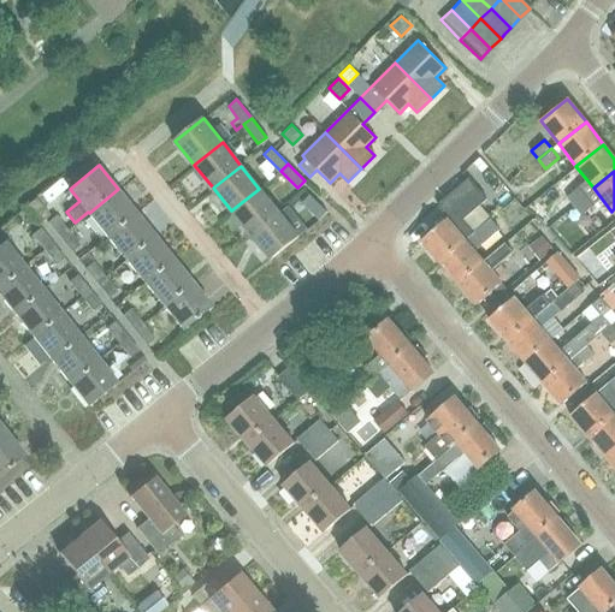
[(439,261),(465,239),(474,231),(463,218),(485,198),(468,178),(438,202),(449,215),(421,239),(439,261)]
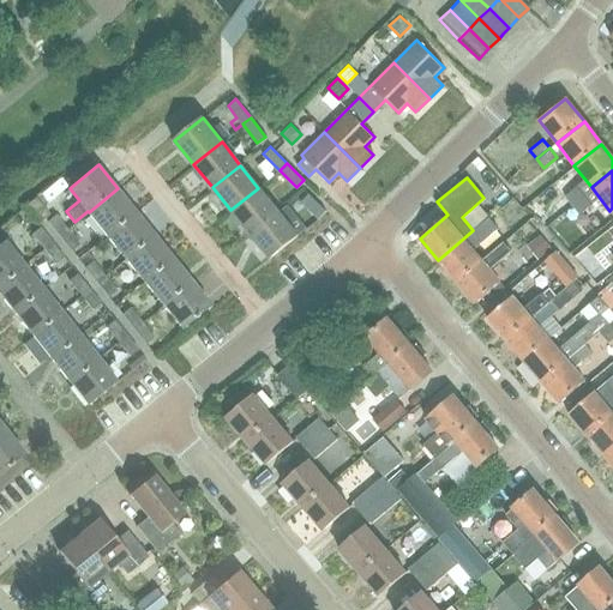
[(576,185),(564,194),(571,204),(583,193),(576,185)]
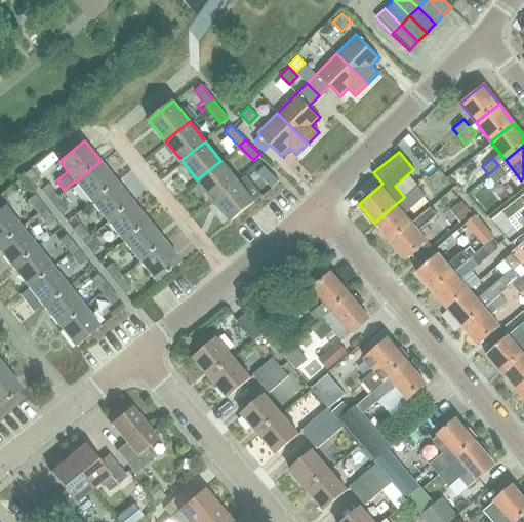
[(76,182),(92,201),(117,181),(101,161),(76,182)]
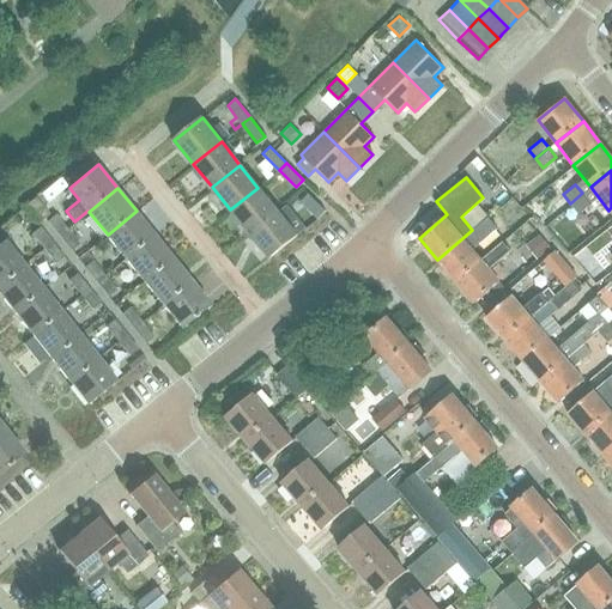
[(230,209),(248,233),(277,211),(258,188),(230,209)]
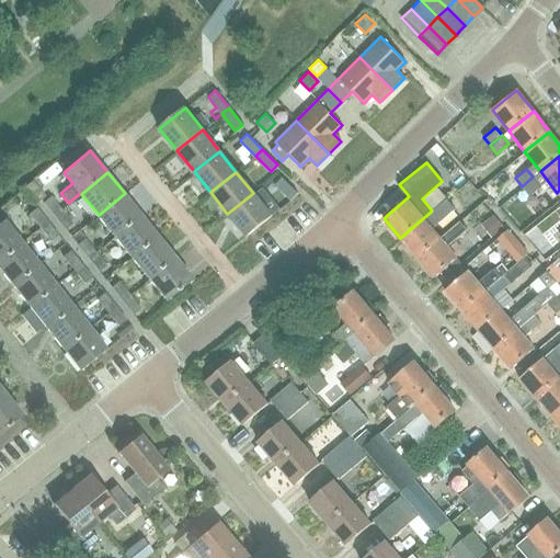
[(289,198),(297,192),(281,177),(274,183),(289,198)]
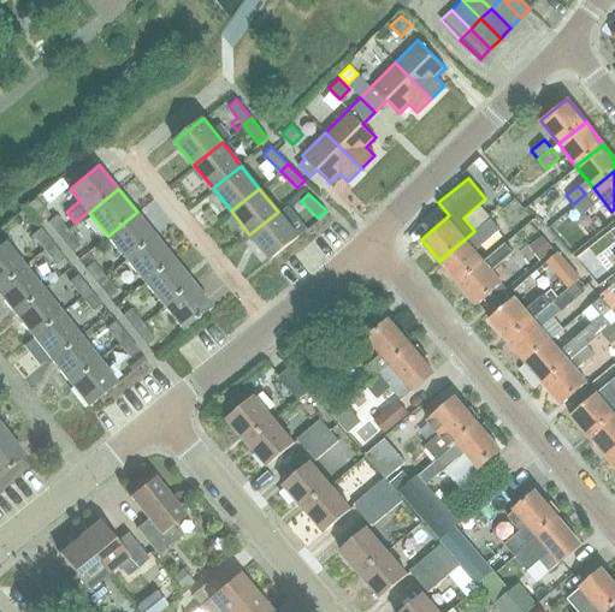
[(585,194),(573,205),(580,213),(592,203),(585,194)]
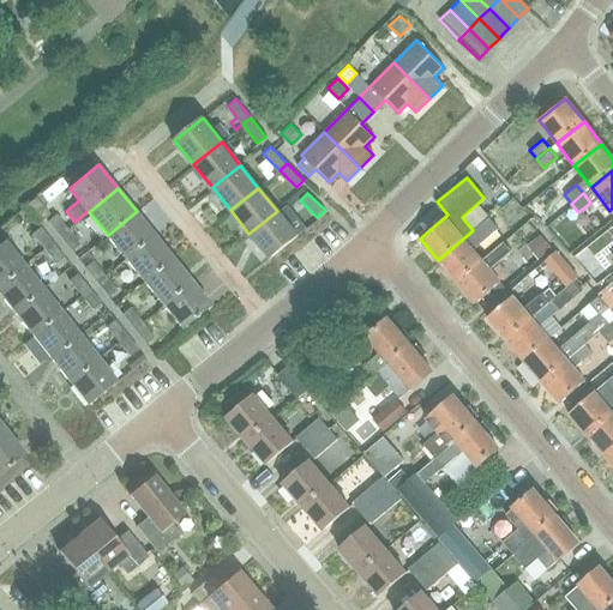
[(26,203),(40,219),(49,212),(35,195),(26,203)]
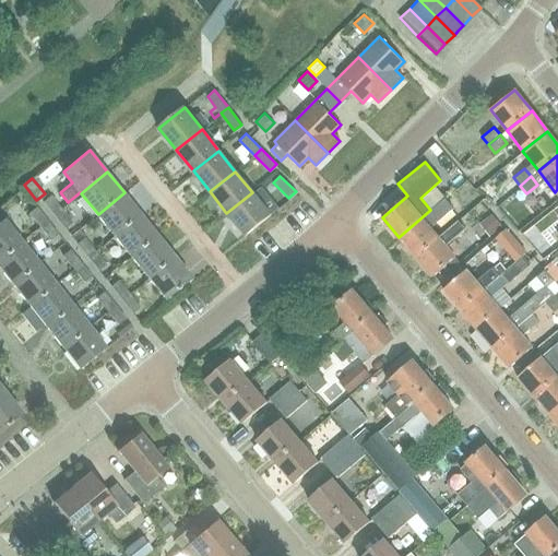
[(98,214),(116,235),(141,214),(125,192),(98,214)]
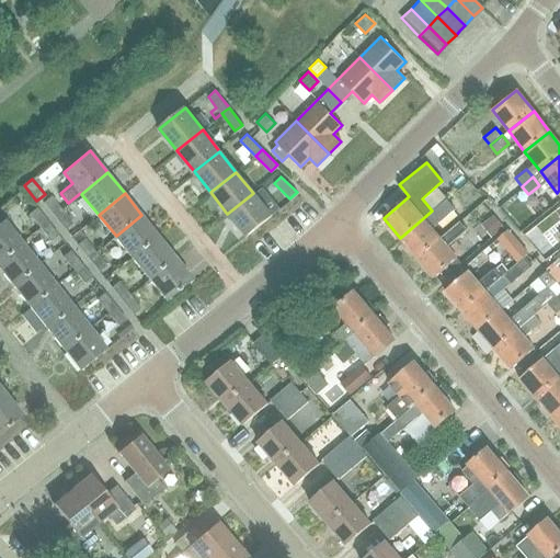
[(253,193),(227,214),(244,236),(271,215),(253,193)]
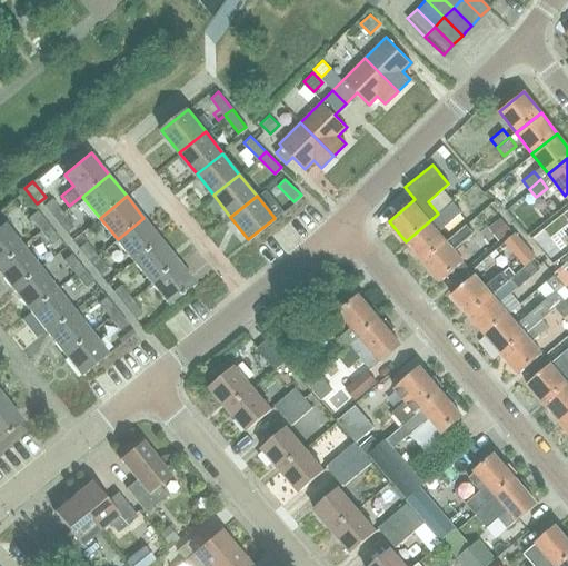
[(459,197),(454,201),(460,210),(466,205),(459,197)]
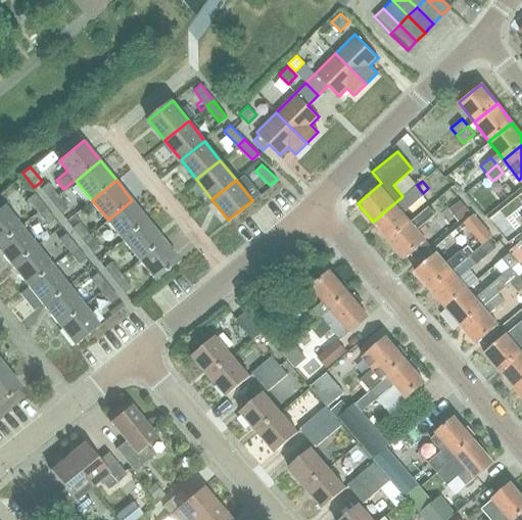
[(41,188),(51,201),(58,195),(48,182),(41,188)]
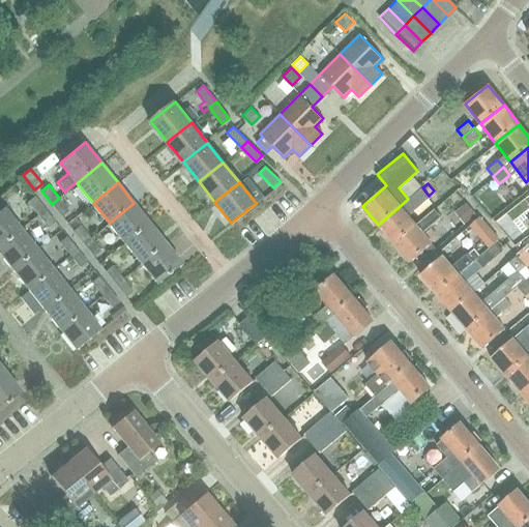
[(421,187),(408,199),(400,206),(378,225),(393,243),(415,225),(408,215),(430,197),(429,196),(422,187),(421,187)]
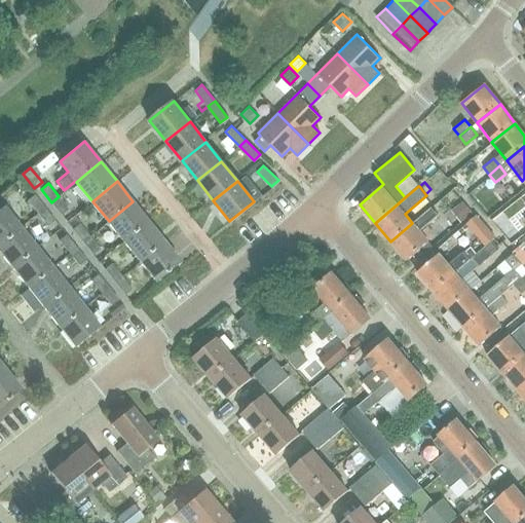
[(29,200),(38,213),(45,208),(35,194),(29,200)]
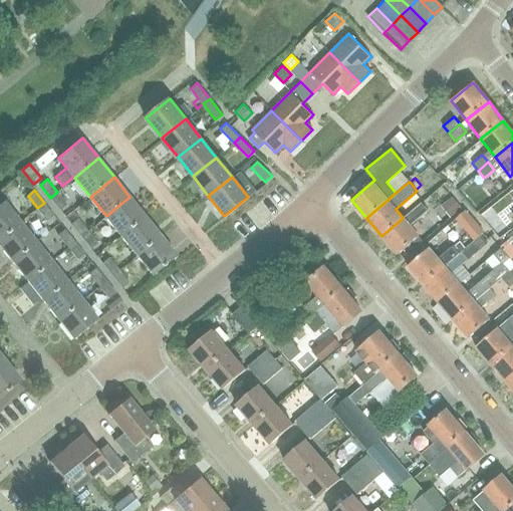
[(57,192),(50,198),(60,210),(67,204),(57,192)]
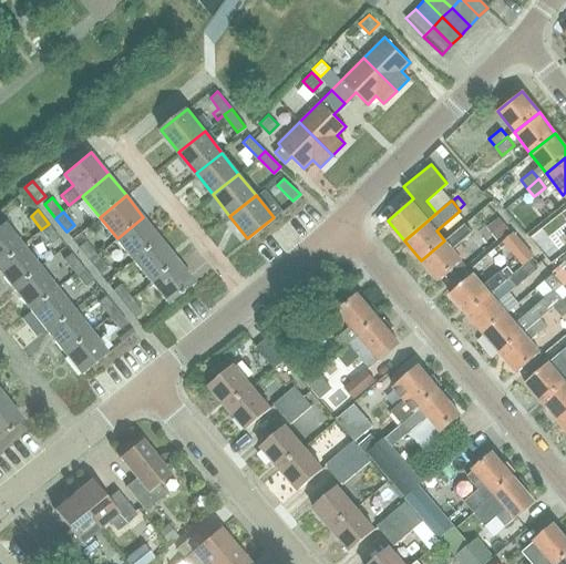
[(498,216),(486,226),(496,238),(508,228),(506,226),(498,216)]
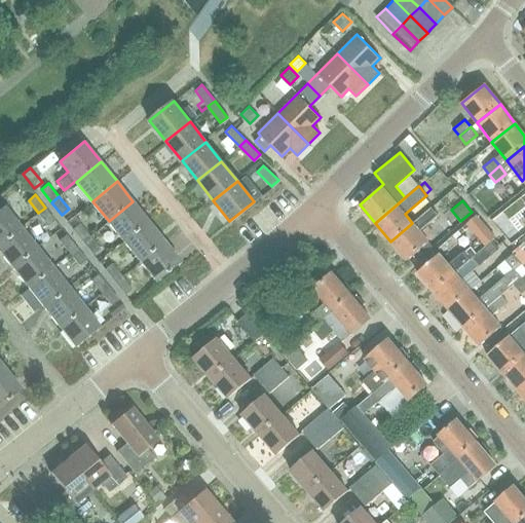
[(133,201),(109,221),(124,240),(149,221),(133,201)]
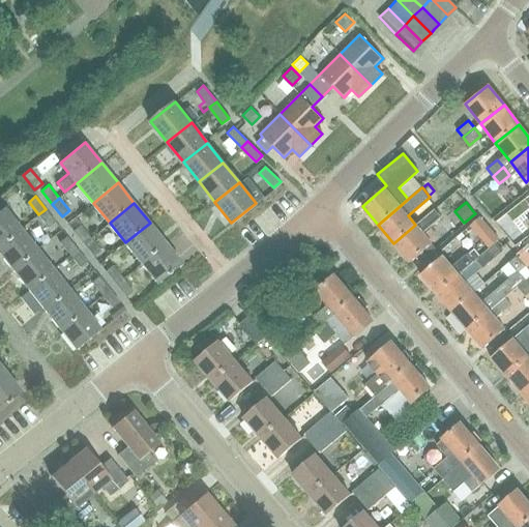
[(0,244),(22,228),(5,207),(0,210),(0,244)]
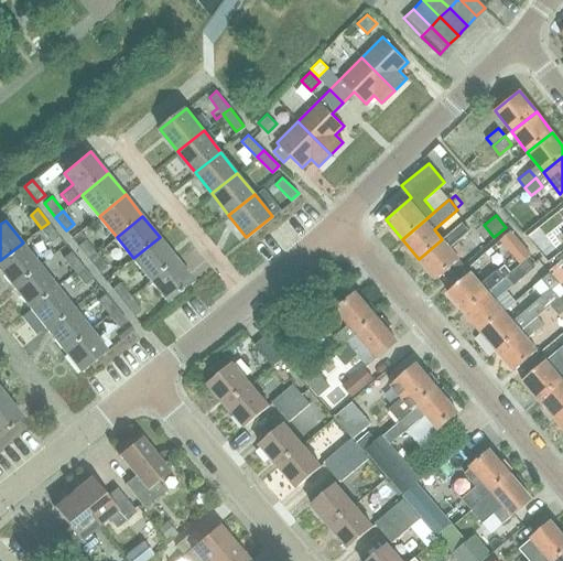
[(49,223),(41,228),(52,241),(60,235),(49,223)]
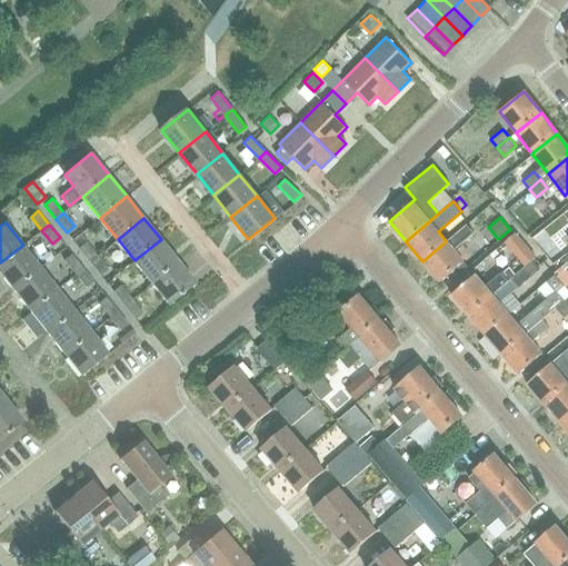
[(464,225),(452,235),(460,244),(471,234),(464,225)]
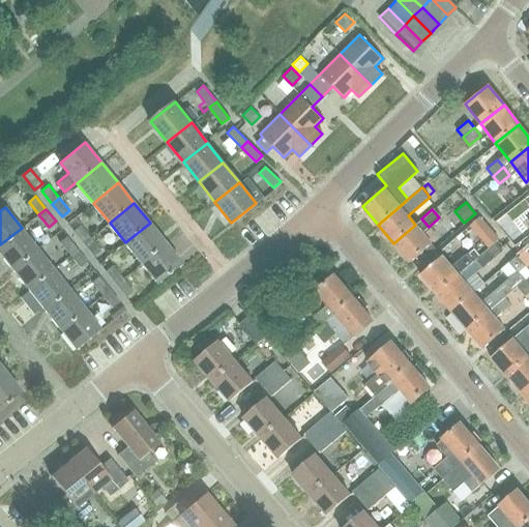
[(477,218),(469,226),(478,236),(488,247),(497,239),(499,238),(480,215),(477,218)]
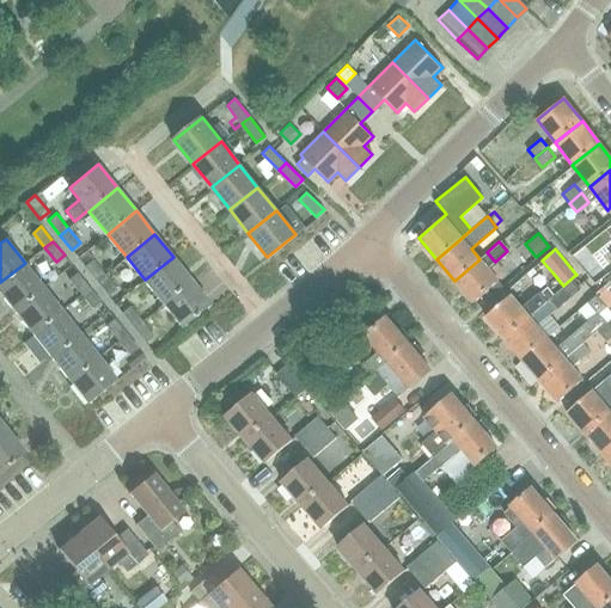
[(480,259),(454,281),(472,301),(498,280),(487,268),(495,262),(487,252),(480,259)]
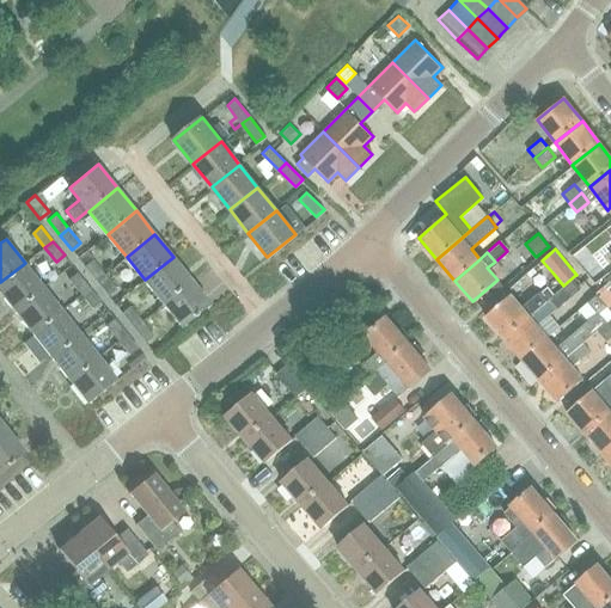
[(610,257),(610,256),(594,268),(602,277),(610,269),(610,257)]
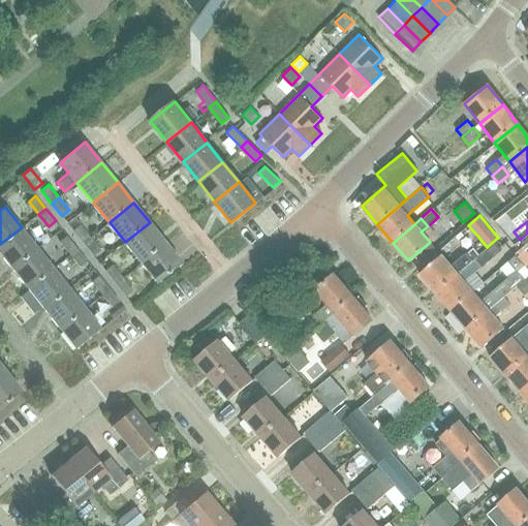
[(125,242),(142,261),(166,242),(150,222),(125,242)]
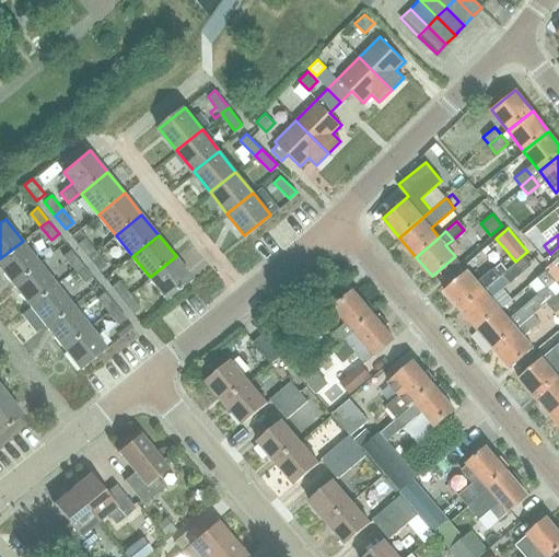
[(78,243),(90,257),(97,251),(85,238),(78,243)]
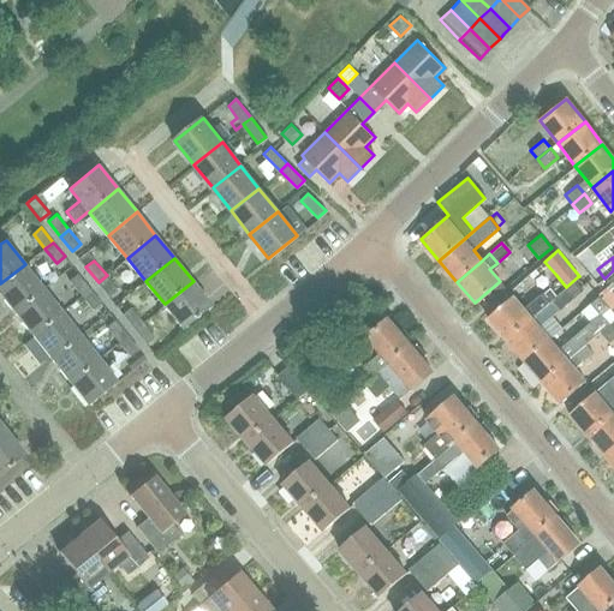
[(43,287),(25,264),(0,283),(0,292),(15,311),(43,287)]
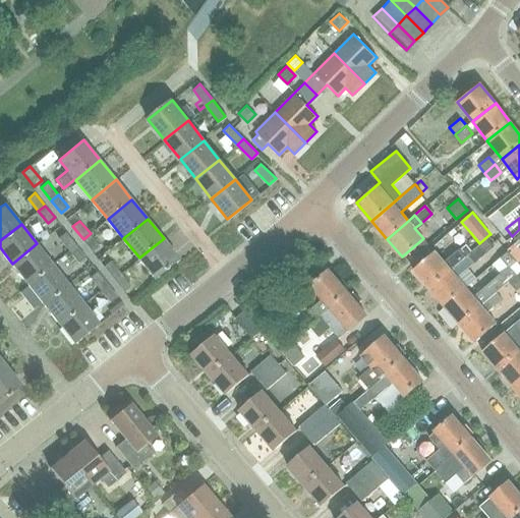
[(59,237),(69,249),(76,243),(66,231),(59,237)]
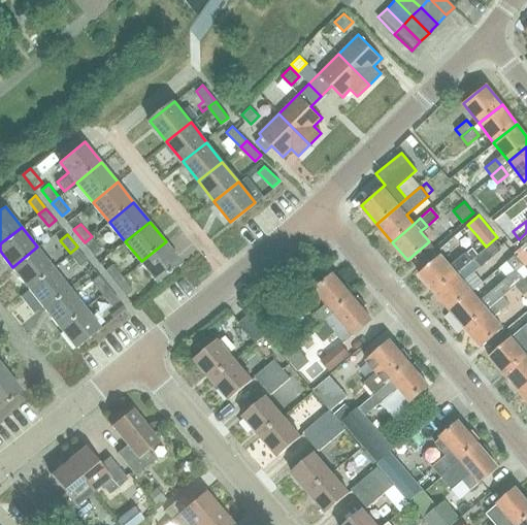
[(92,236),(85,242),(94,255),(102,249),(92,236)]
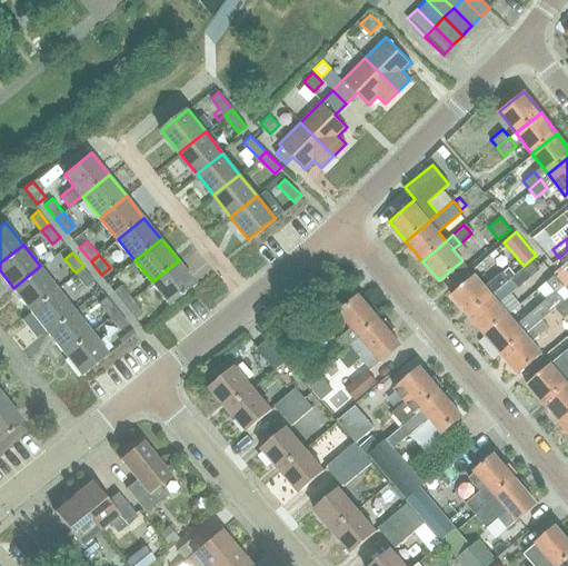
[(524,266),(510,277),(518,285),(539,267),(538,266),(542,264),(536,256),(534,257),(524,266)]
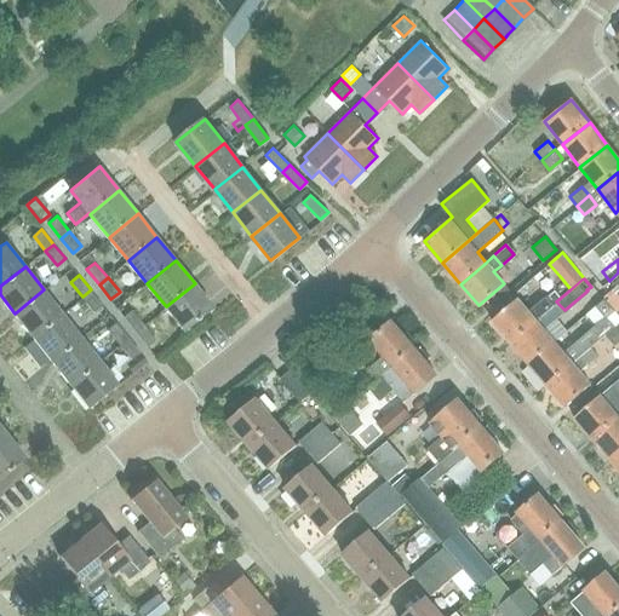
[(195,283),(166,306),(185,330),(215,308),(195,283)]
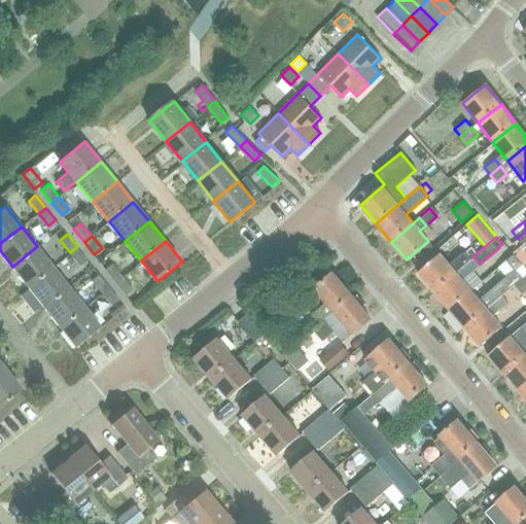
[(12,267),(28,286),(54,266),(37,246),(12,267)]
